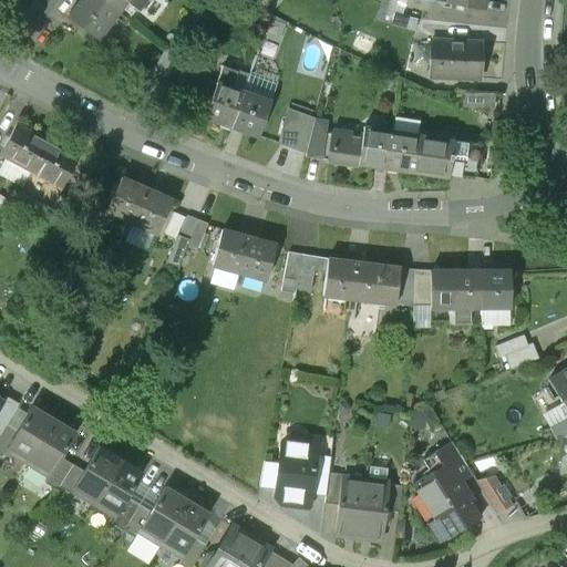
[(101,0),(79,0),(68,14),(98,37),(117,11),(101,0)]
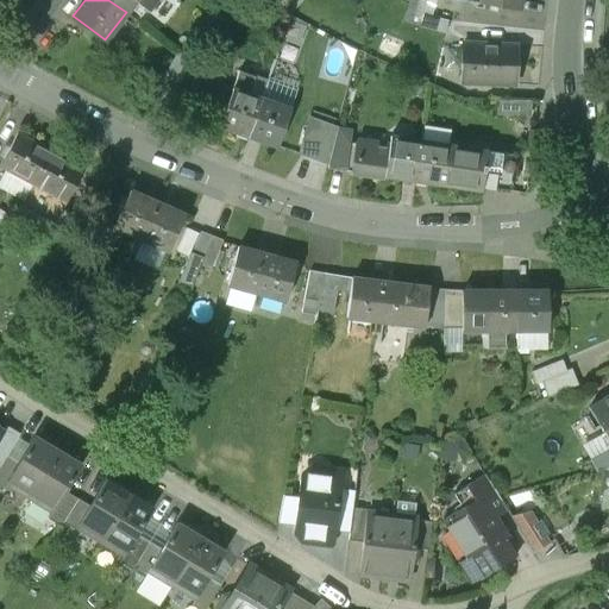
[(135,0),(108,0),(126,12),(135,0)]
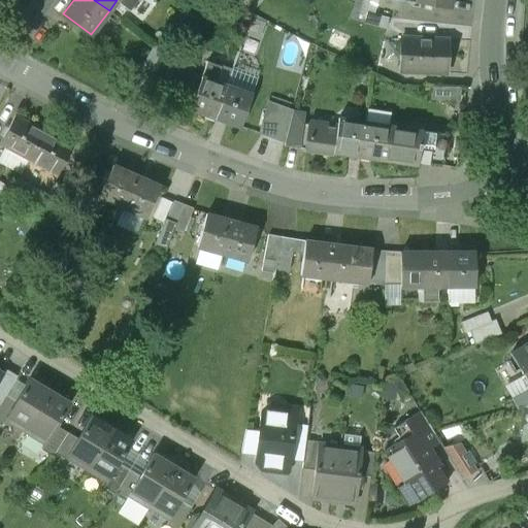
[(451,0),(401,0),(450,8),(451,0)]
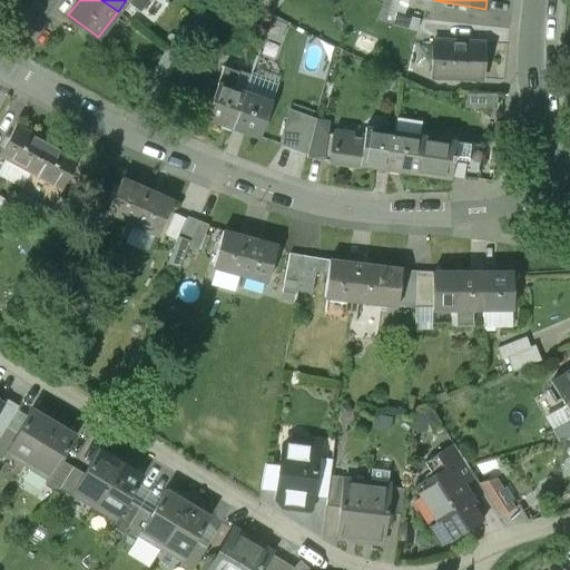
[(482,28),(460,27),(459,39),(481,40),(482,28)]
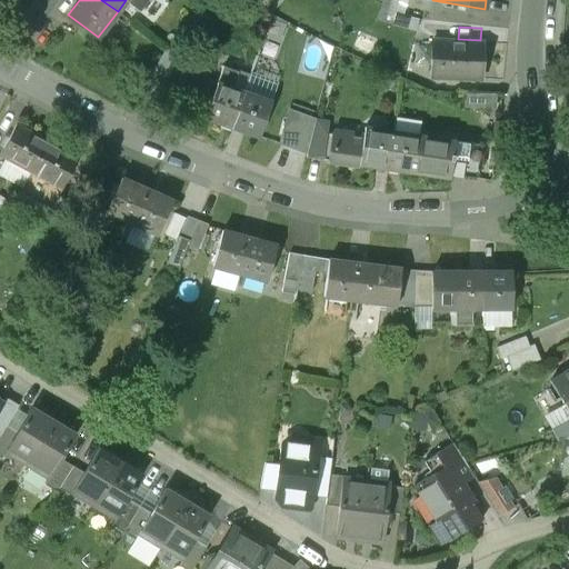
[(480,41),(432,39),(431,77),(479,79),(480,41)]
